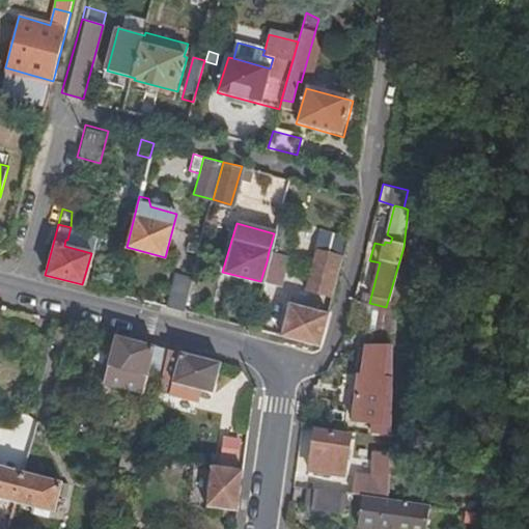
[(334,296),(349,235),(321,228),(306,288),(334,296)]
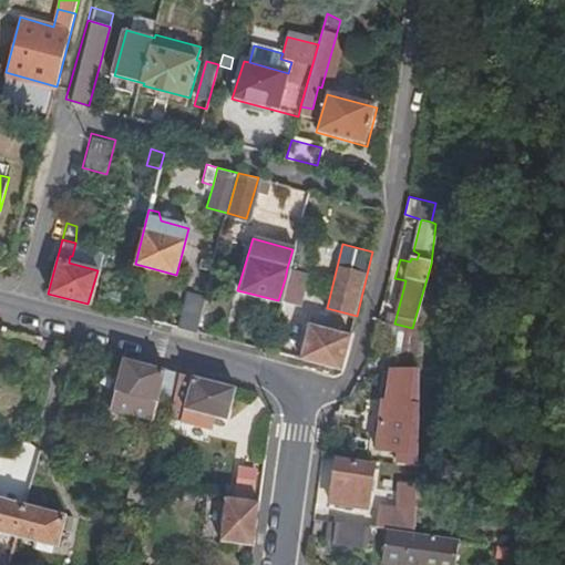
[(285,279),(304,284),(307,274),(287,268),(285,279)]
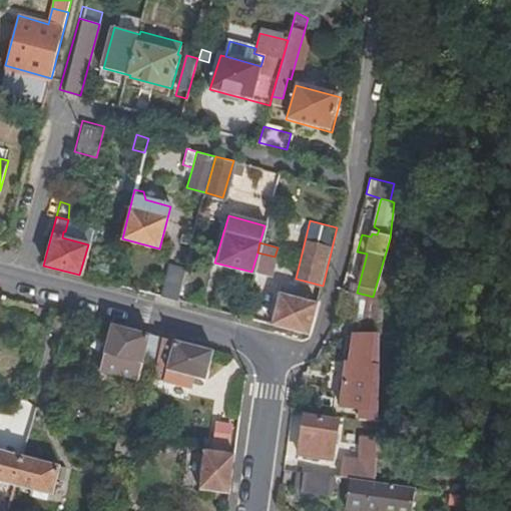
[(258,252),(252,269),(270,274),(275,257),(258,252)]
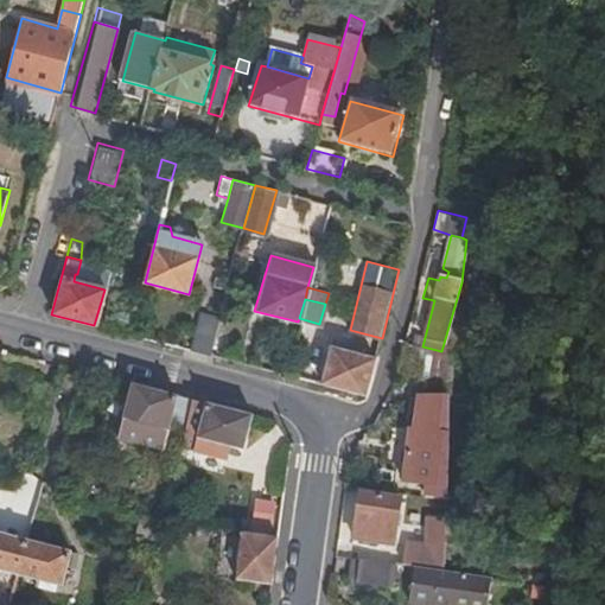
[(190,349),(208,354),(218,318),(199,313),(190,349)]
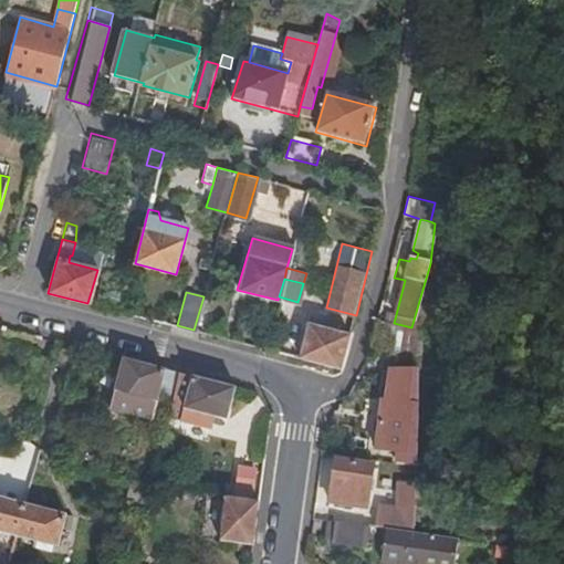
[(343,367),(351,335),(306,323),(298,355),(343,367)]
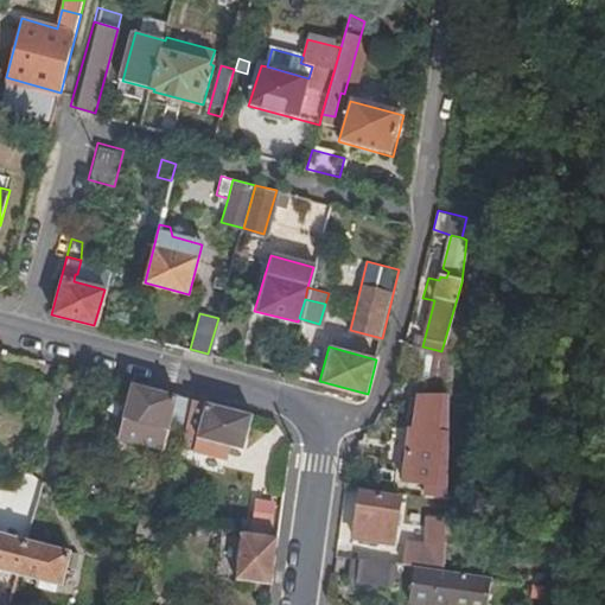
[(421,393),(452,396),(454,355),(441,351),(422,346),(414,379),(421,393)]
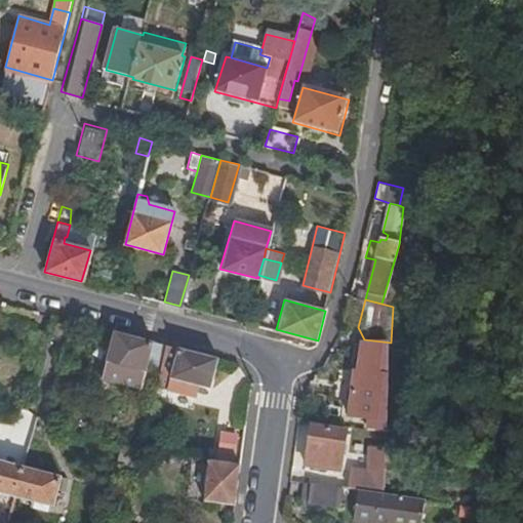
[(163,343),(113,330),(106,361),(114,363),(110,378),(143,387),(144,386),(154,388),(158,369),(163,343)]
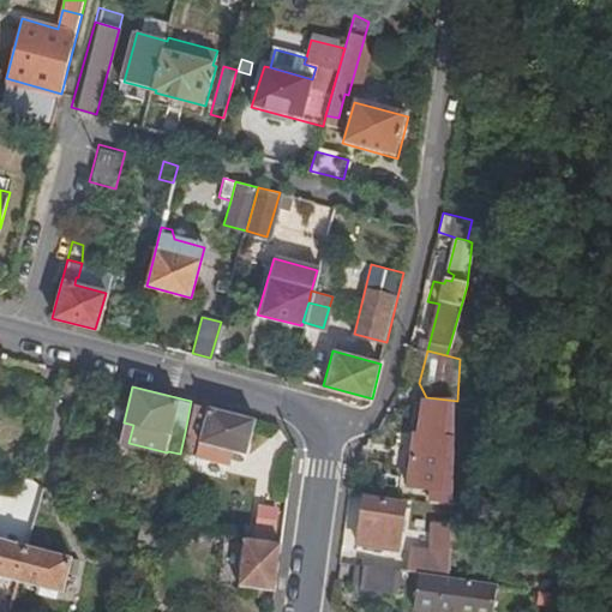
[(453,508),(457,401),(426,397),(421,432),(417,432),(412,486),(436,490),(436,505),(453,508)]
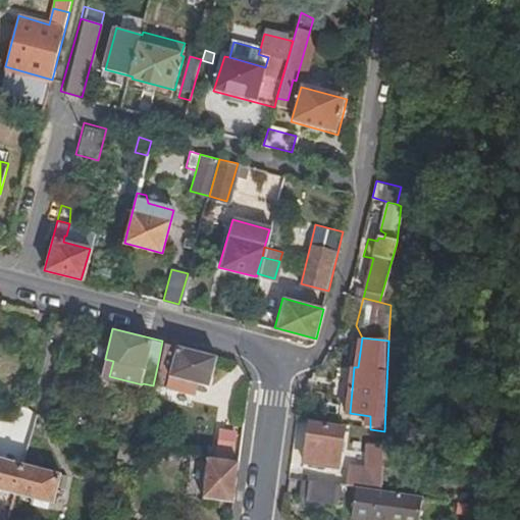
[(214,354),(162,341),(157,367),(167,370),(167,372),(184,377),(207,383),(214,354)]
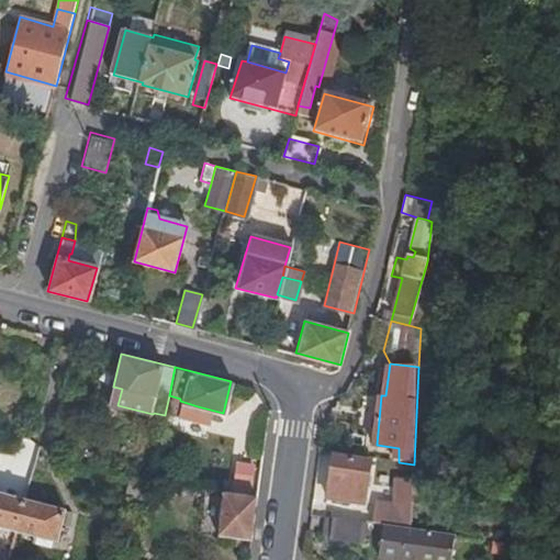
[(122,389),(113,387),(109,403),(118,405),(122,389)]
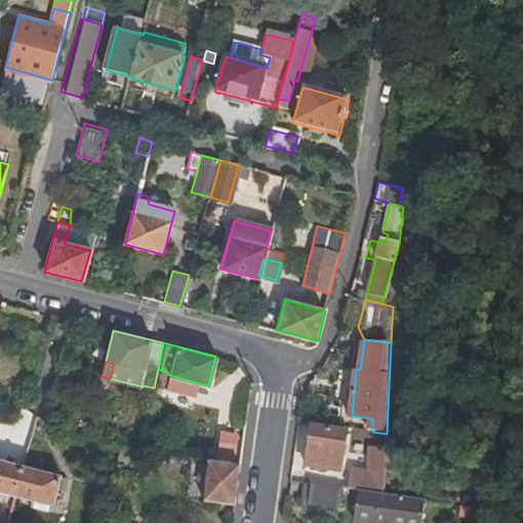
[(168,372),(158,369),(154,388),(182,395),(185,379),(168,374),(168,372)]
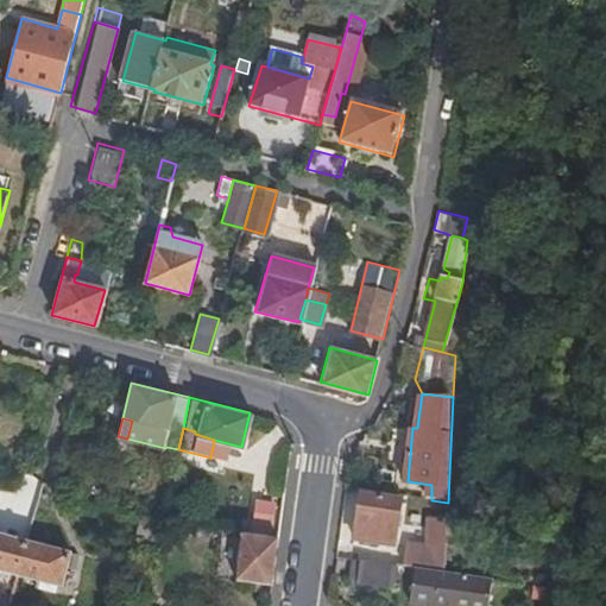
[(283,494),(288,461),(271,460),(266,493),(283,494)]
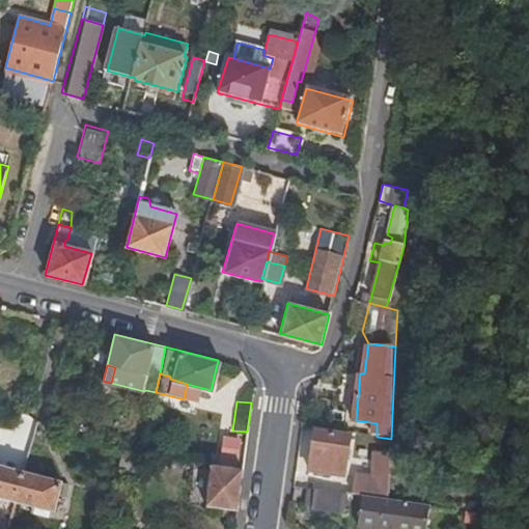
[(54,418),(60,429),(70,424),(63,414),(54,418)]
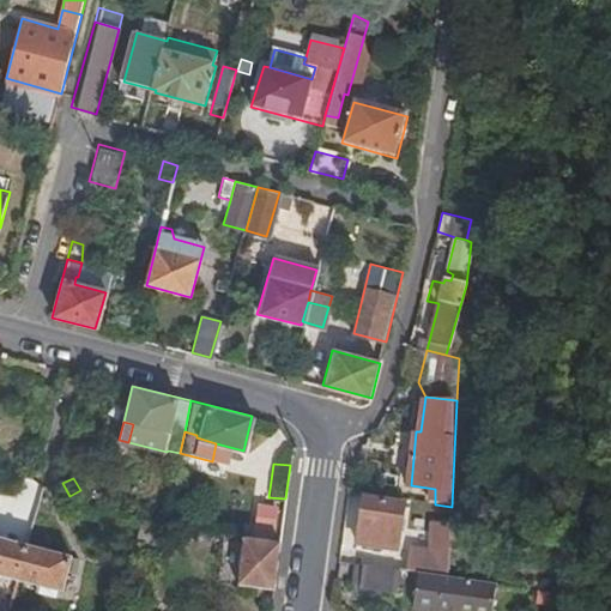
[(279,540),(285,498),(268,497),(258,496),(253,537),(279,540)]
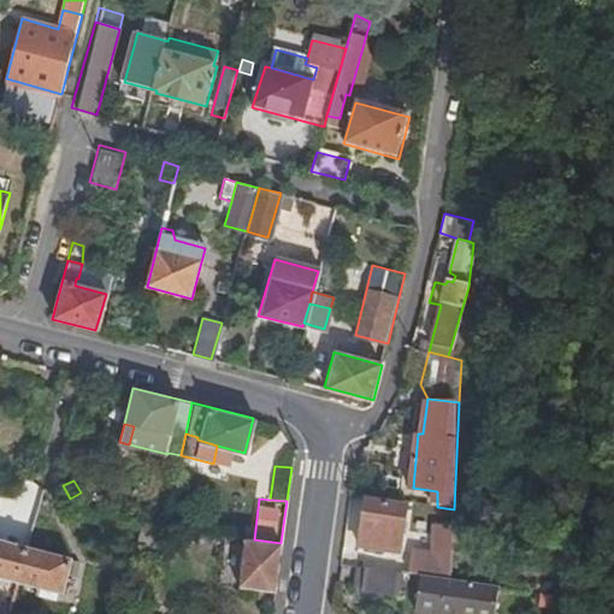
[(403,509),(366,502),(359,548),(397,553),(403,509)]
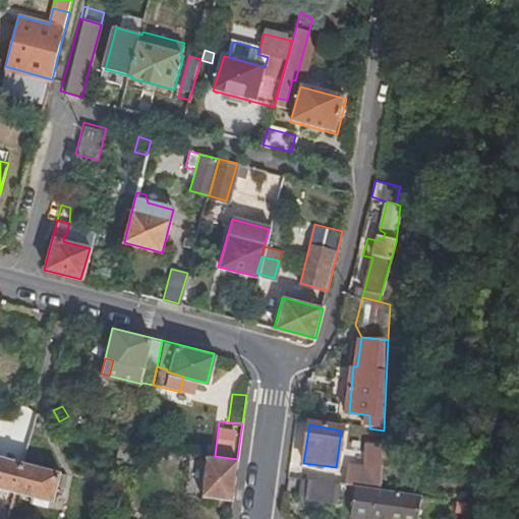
[(370,476),(382,478),(383,454),(370,455),(370,476)]
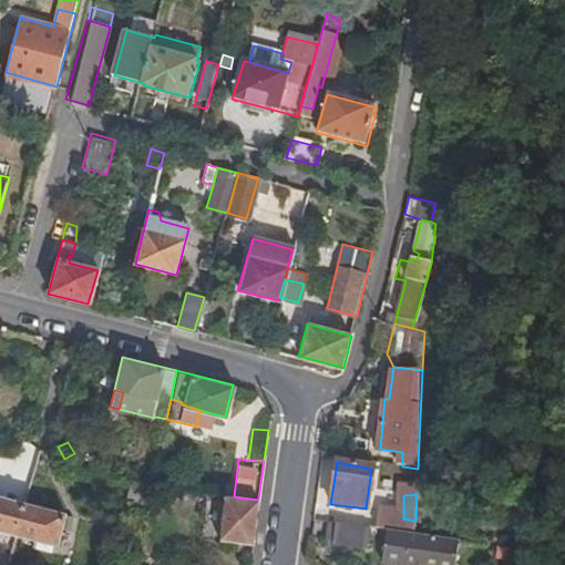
[(253,544),(258,500),(234,496),(223,495),(217,540),(253,544)]
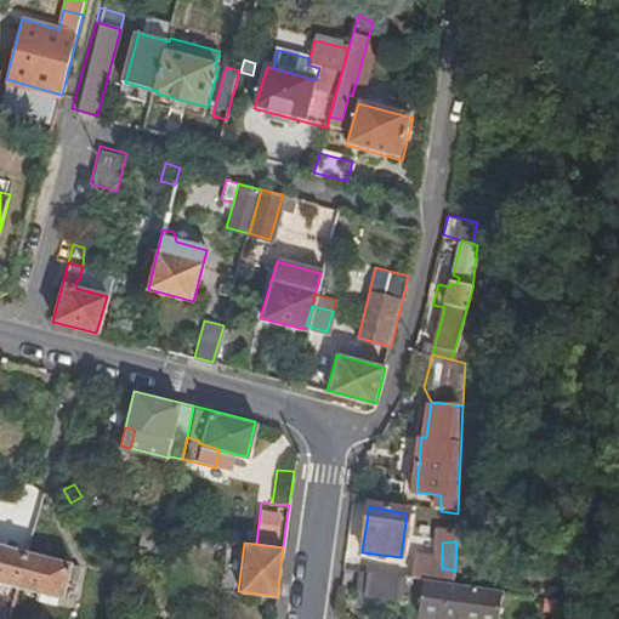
[(0,583),(16,588),(26,551),(0,545),(0,583)]
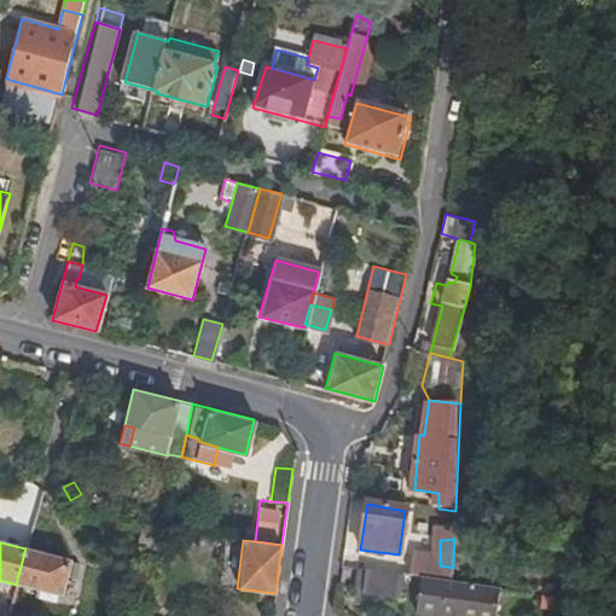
[(70,561),(25,548),(16,585),(62,597),(70,561)]
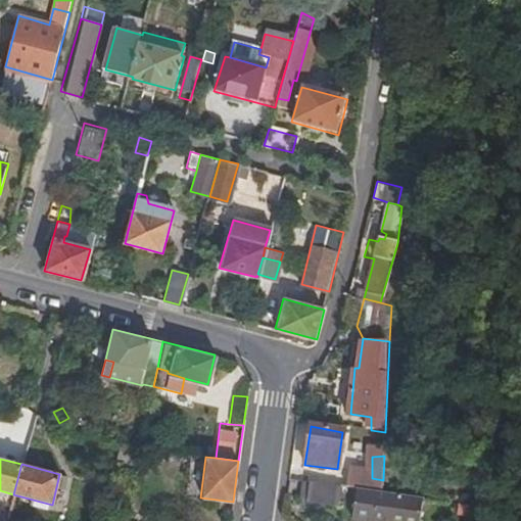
[(348,488),(356,488),(383,492),(383,480),(372,478),(338,474),(337,486),(348,488)]
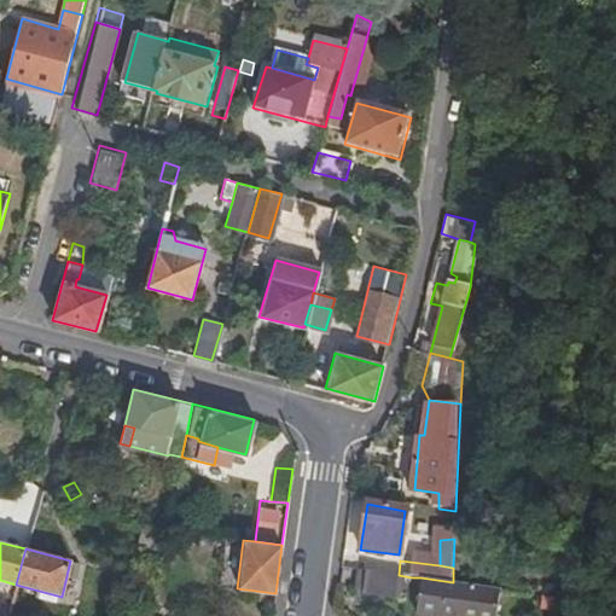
[(358,587),(376,590),(378,573),(360,570),(358,587)]
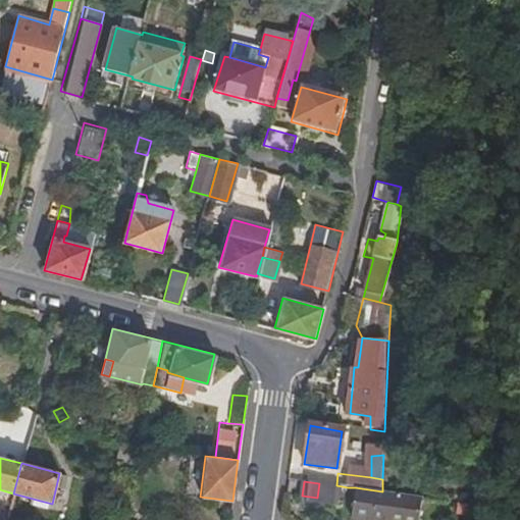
[(346,503),(348,487),(336,485),(319,483),(317,498),(317,499),(346,503)]
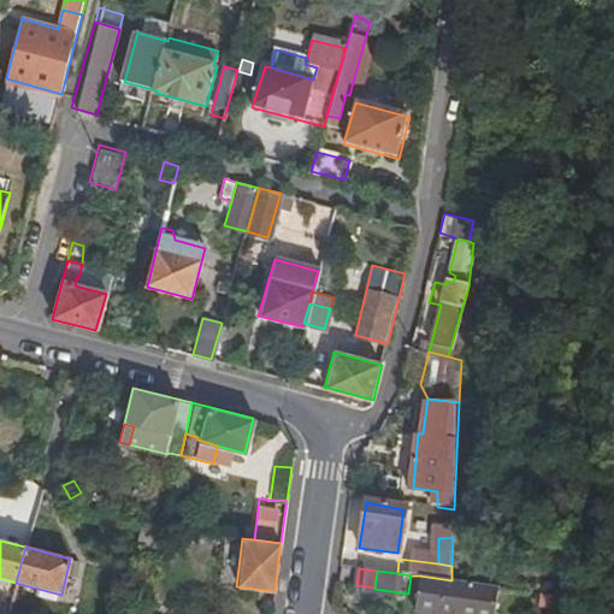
[(493,613),(499,586),(452,580),(419,576),(414,610),(434,613),(493,613)]
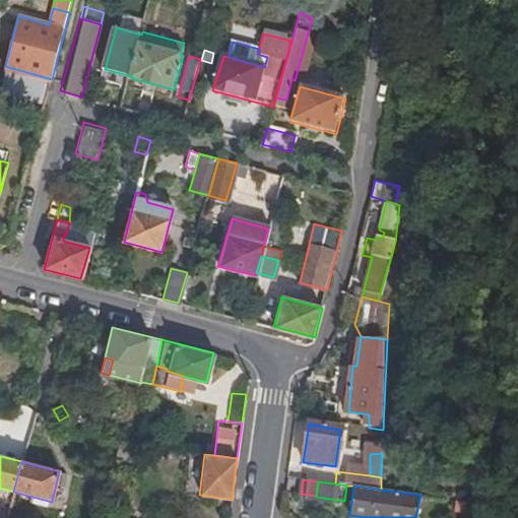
[(1,497),(0,500),(0,517),(5,517),(11,500),(1,497)]
